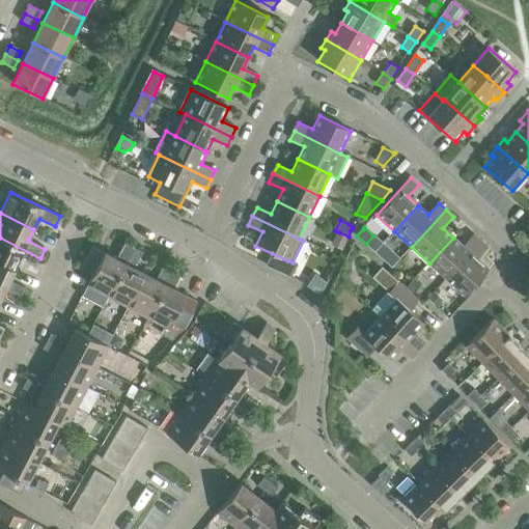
[(339,232),(333,245),(338,247),(342,249),(349,237),(339,232)]
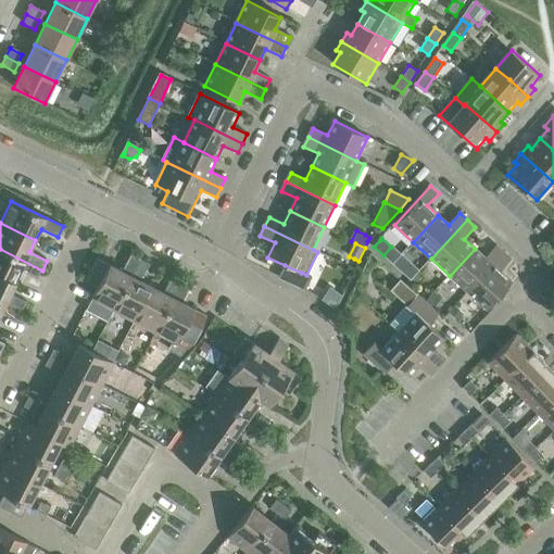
[(450,276),(468,292),(504,253),(496,247),(486,259),(475,249),(450,276)]
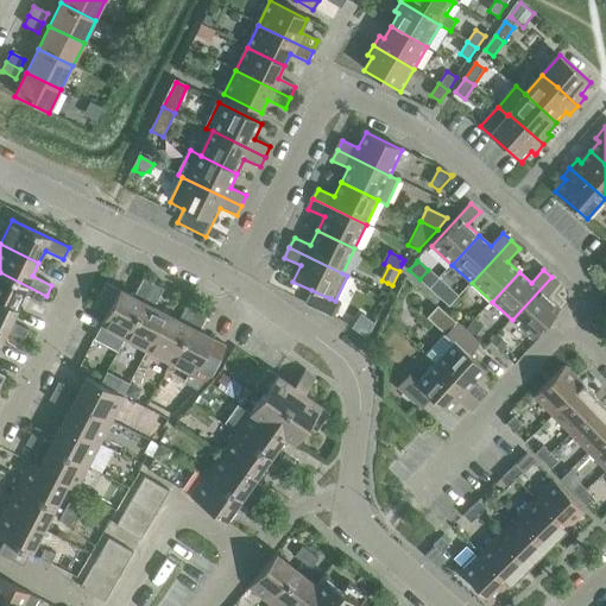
[(0,272),(0,301),(16,309),(23,296),(42,305),(46,296),(0,272)]
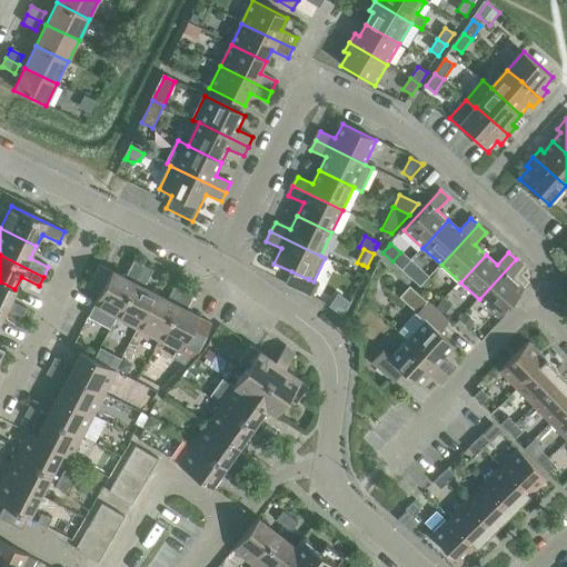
[(524,266),(516,259),(479,299),(498,318),(524,289),(513,278),(524,266)]
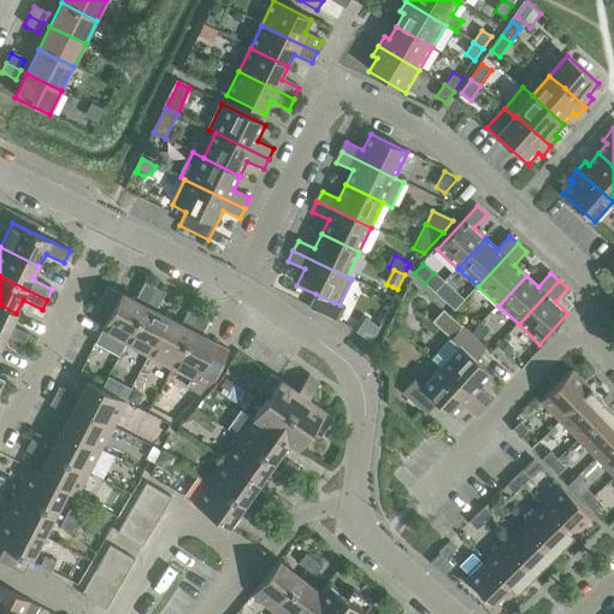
[(107,288),(94,313),(107,320),(95,343),(120,356),(125,346),(155,288),(146,283),(135,302),(107,288)]
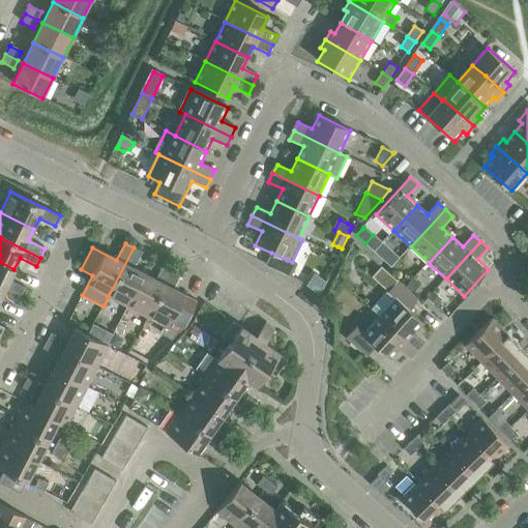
[(382,243),(375,252),(375,253),(383,260),(390,252),(382,243)]
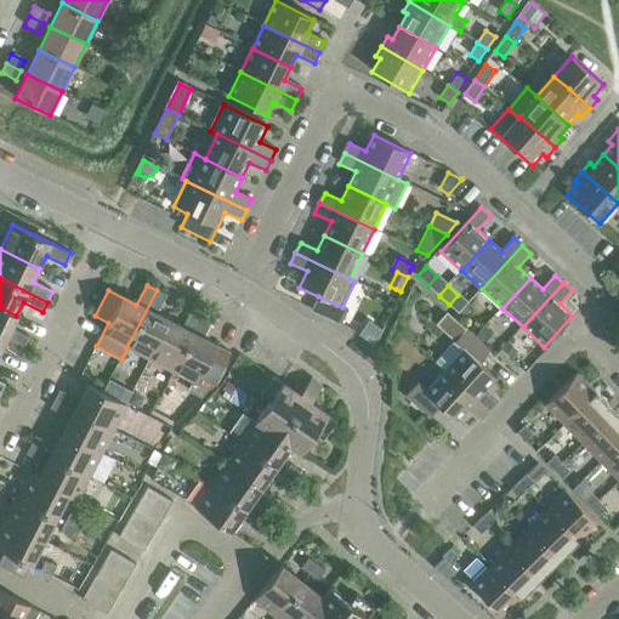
[(126,348),(149,361),(170,322),(158,316),(168,296),(157,290),(126,348)]
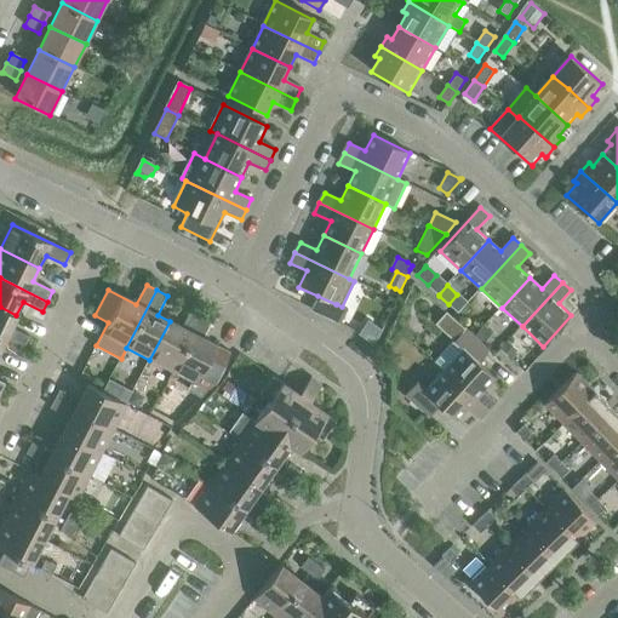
[(318,296),(310,309),(341,324),(341,322),(348,309),(342,307),(337,304),(336,304),(318,296)]
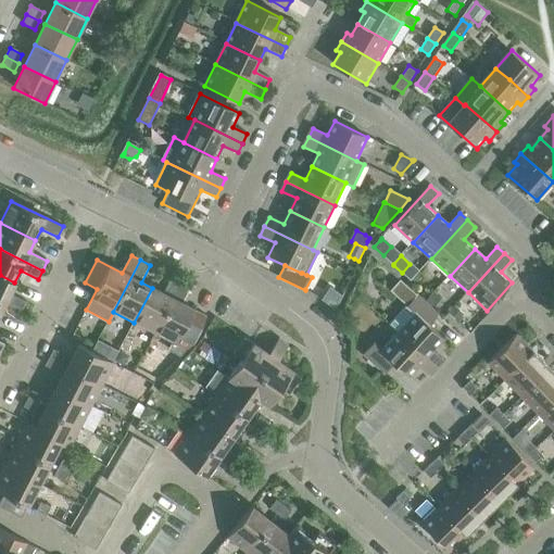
[(0,301),(22,312),(26,303),(9,294),(14,282),(0,275),(0,301)]
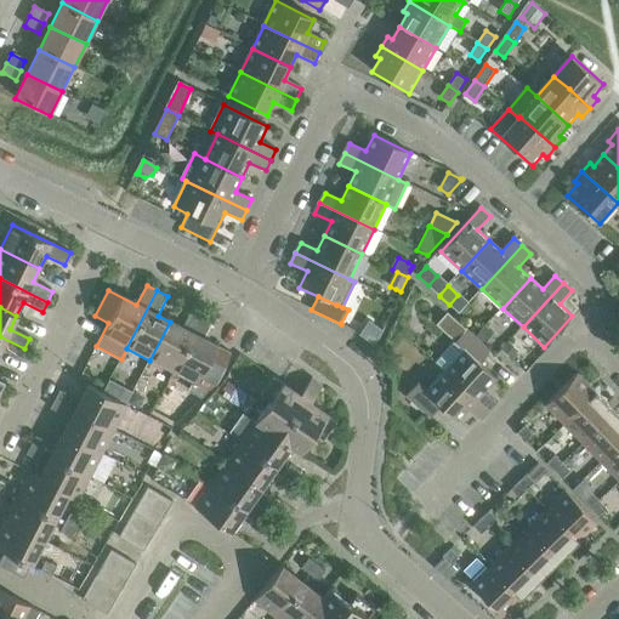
[(149,361),(174,373),(203,314),(193,310),(183,329),(170,322),(149,361)]
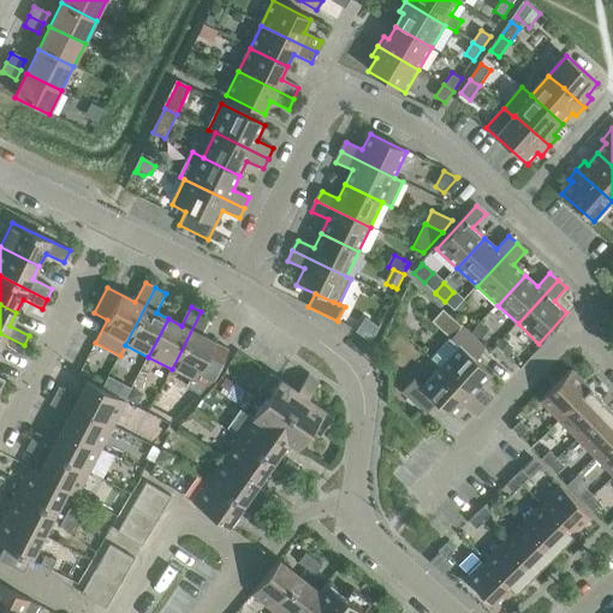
[(201,311),(172,369),(192,380),(188,388),(198,394),(200,396),(215,376),(228,351),(215,344),(216,343),(202,335),(212,317),(201,311)]
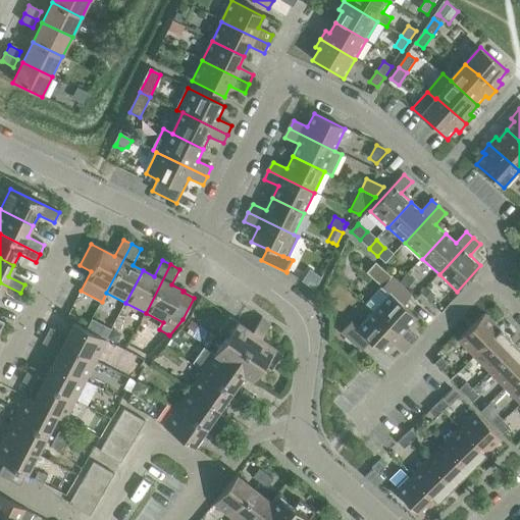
[(400,283),(407,291),(414,282),(407,275),(400,283)]
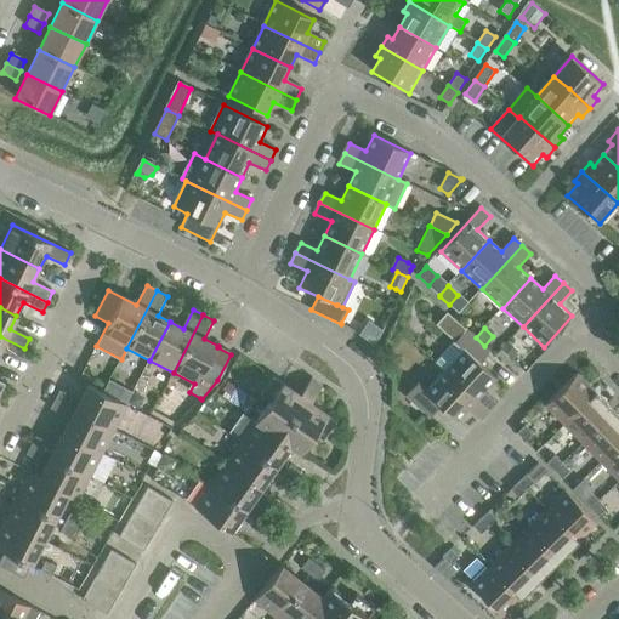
[(436,364),(446,373),(489,413),(498,404),(484,392),(495,379),(481,365),(492,353),(466,331),(436,364)]
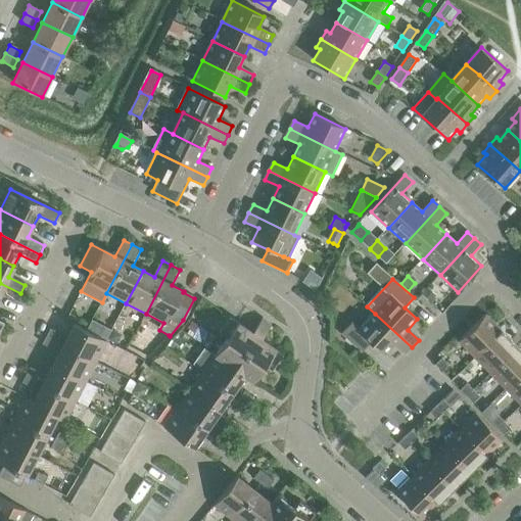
[(0,294),(16,302),(20,293),(0,283),(0,294)]
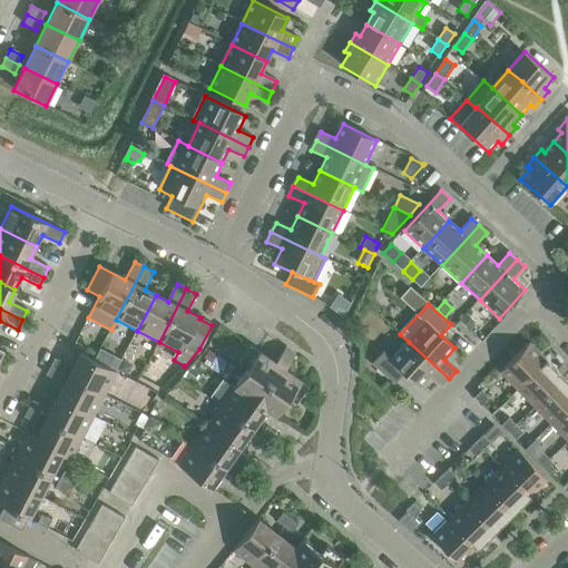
[(460,322),(469,330),(475,322),(467,314),(460,322)]
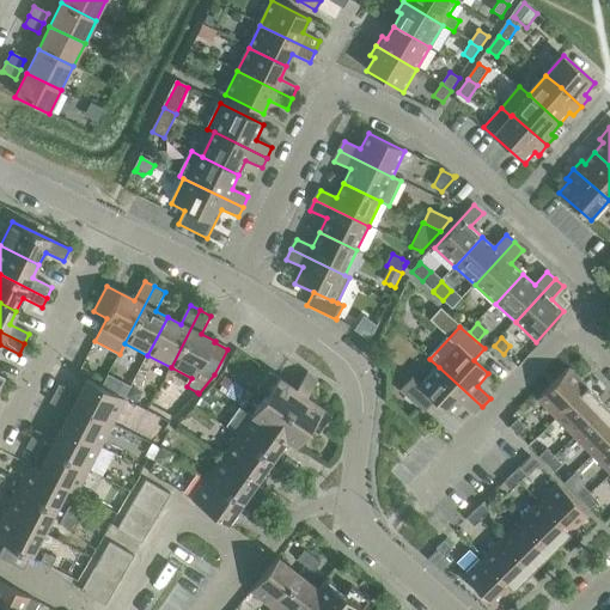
[(482,407),(439,367),(420,388),(412,379),(400,391),(425,413),(434,402),(450,415),(462,403),(475,415),(482,407)]
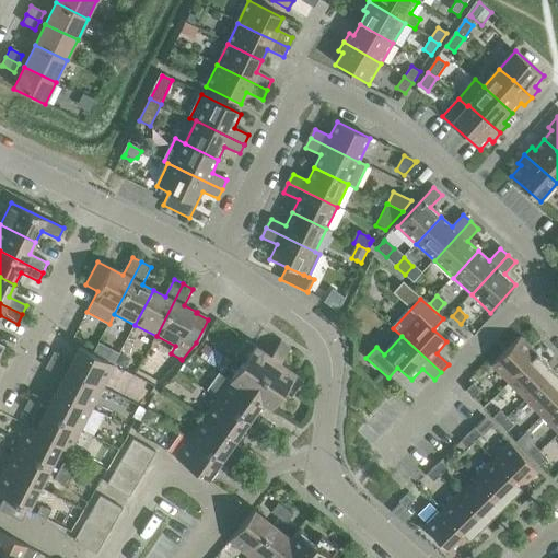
[(509,382),(538,355),(521,337),(492,364),(509,382)]
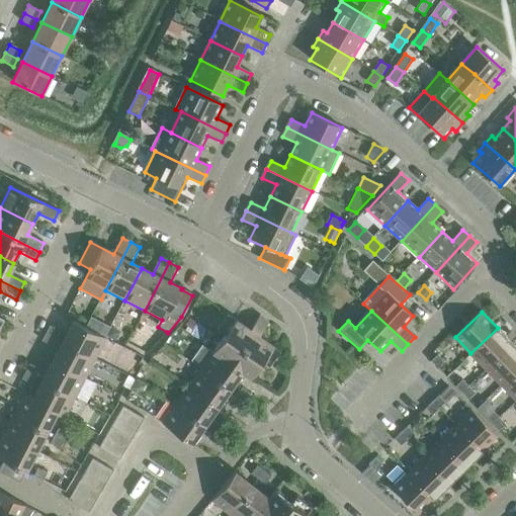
[(228,315),(223,323),(230,328),(236,320),(228,315)]
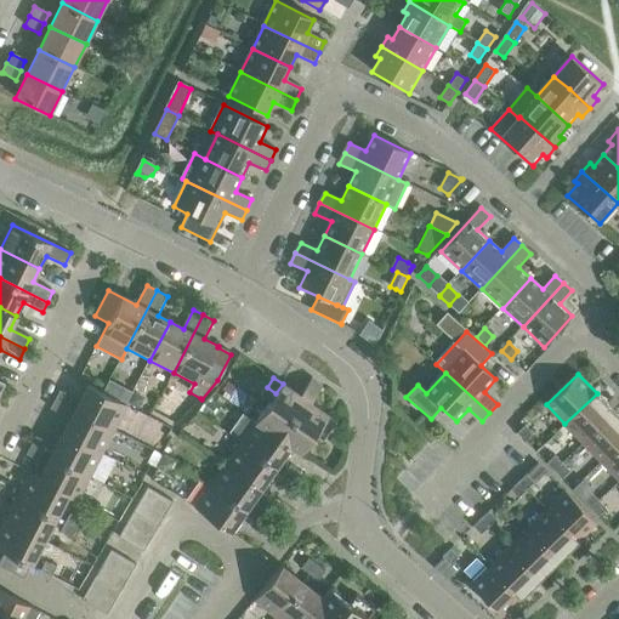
[(233,396),(238,388),(231,382),(225,391),(233,396)]
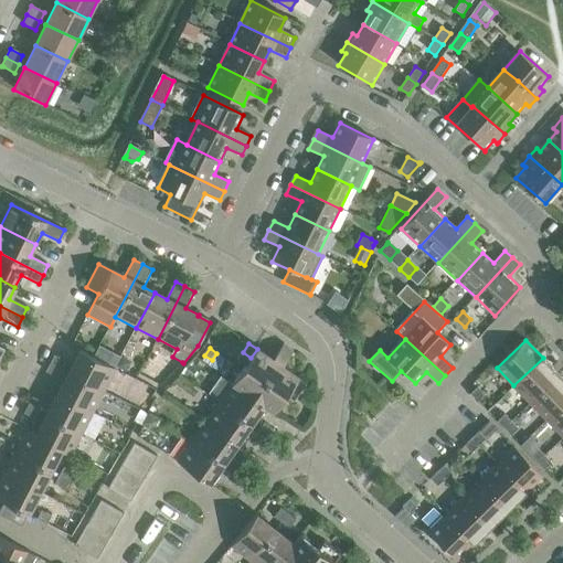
[(245,367),(233,383),(254,397),(275,368),(271,363),(273,360),(257,349),(251,358),(245,367)]
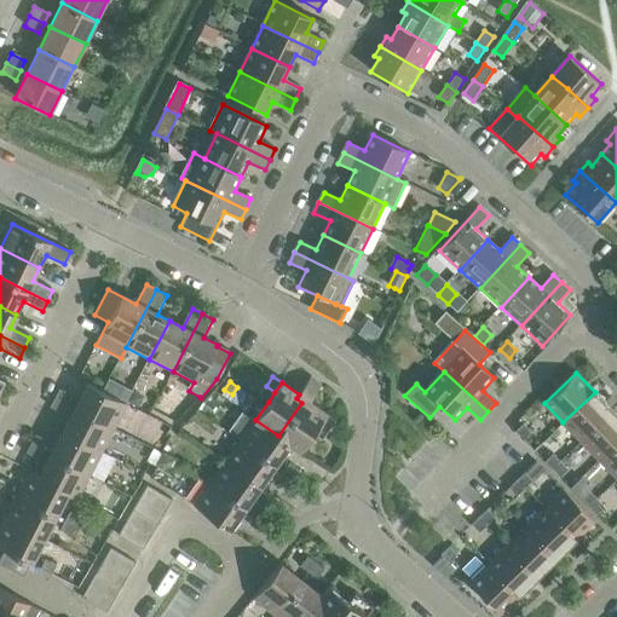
[(75,409),(114,430),(127,405),(88,385),(75,409)]
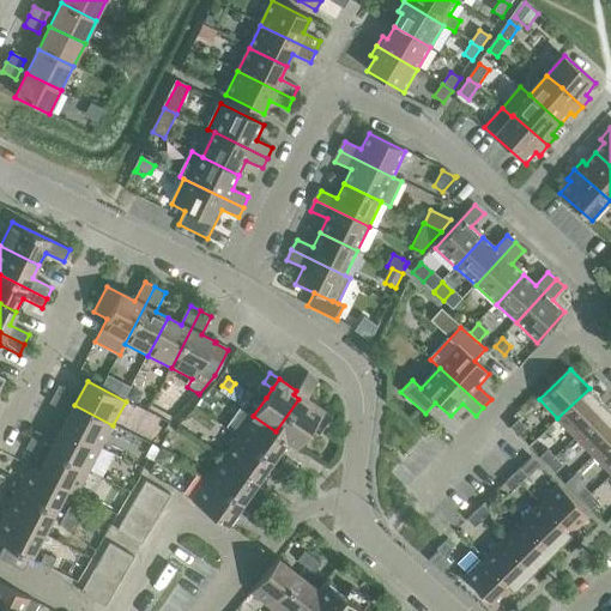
[(114,394),(125,399),(129,387),(119,382),(114,394)]
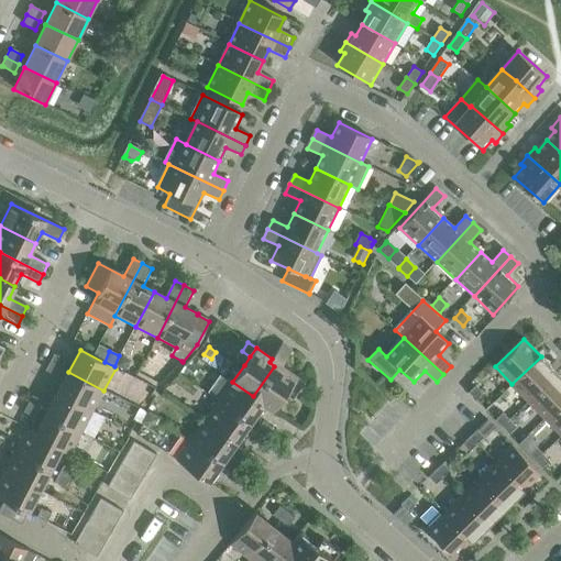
[(250,356),(242,351),(235,360),(244,365),(250,356)]
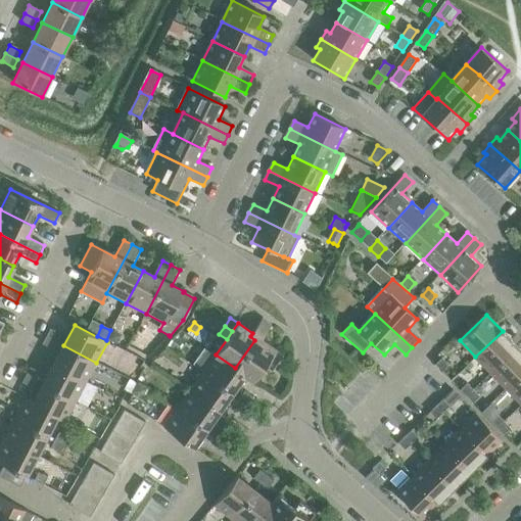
[(46,337),(56,342),(60,334),(51,329),(46,337)]
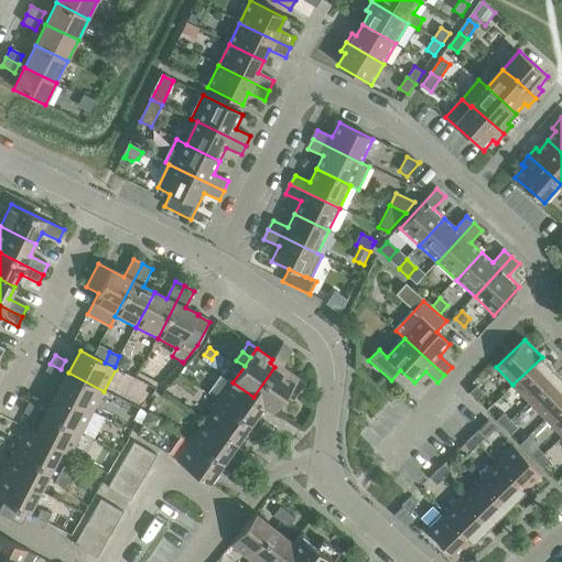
[(530,402),(559,374),(542,357),(512,385),(530,402)]
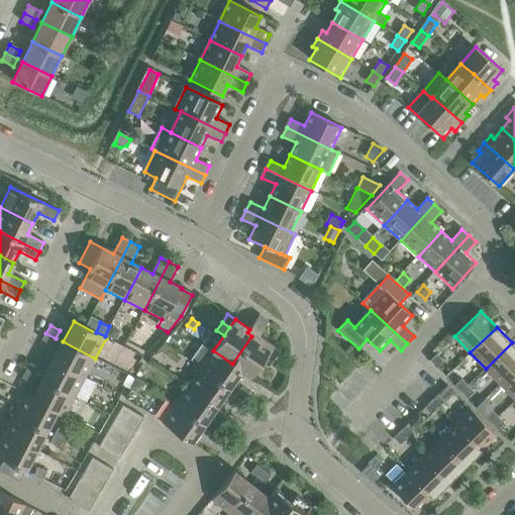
[(112,328),(107,336),(115,340),(120,331),(112,328)]
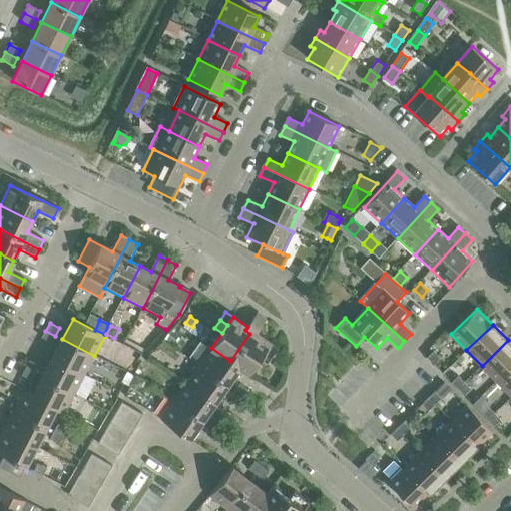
[(51,343),(55,336),(45,331),(42,338),(51,343)]
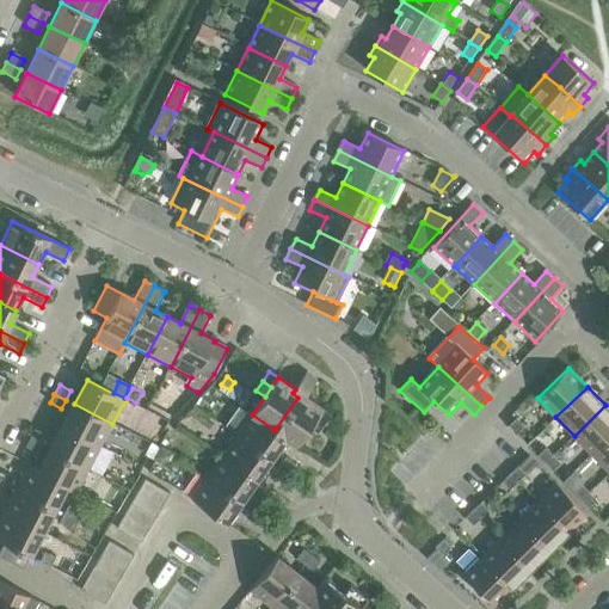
[(287,440),(287,441),(296,447),(309,428),(317,418),(323,410),(306,398),(303,401),(297,398),(275,430),(287,440)]
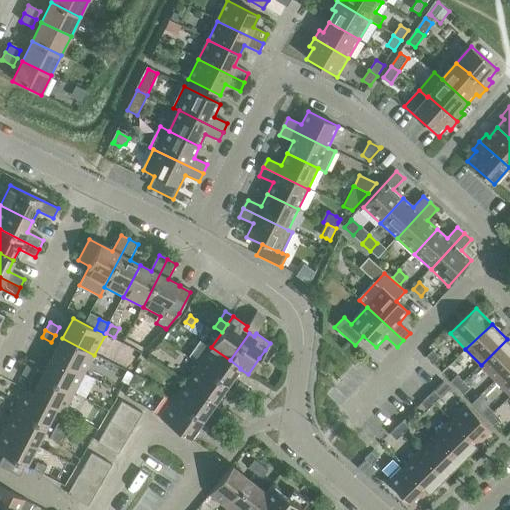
[(84,374),(94,355),(62,338),(52,358),(84,374)]
